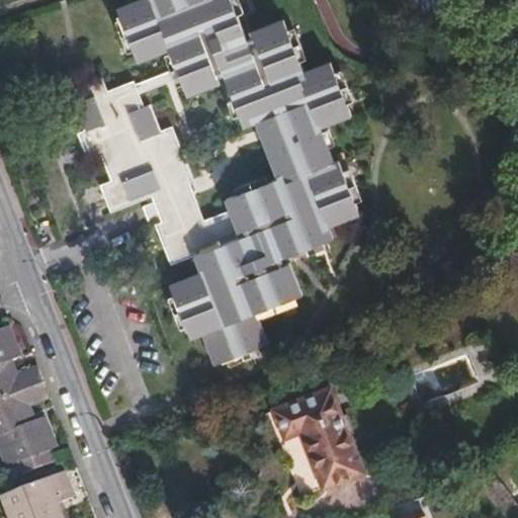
[(218,86),(216,78),(222,77),(241,130),(253,126),(258,140),(274,180),(223,200),(227,211),(201,222),(188,182),(193,180),(173,126),(161,131),(151,103),(144,105),(134,80),(108,89),(103,77),(71,88),(76,100),(68,102),(78,130),(71,132),(83,160),(96,156),(98,160),(86,164),(92,179),(103,175),(106,180),(95,184),(106,212),(147,198),(157,224),(150,227),(165,267),(191,257),(197,273),(167,284),(187,337),(199,334),(209,359),(263,339),(254,312),(300,294),(289,262),(280,265),(277,258),(329,239),(325,226),(355,214),(335,160),(331,163),(317,124),(348,113),(328,61),(299,70),(279,17),(247,29),(249,35),(243,38),(228,0),(132,0),(111,8),(134,61),(168,49),(187,96),(218,86)]
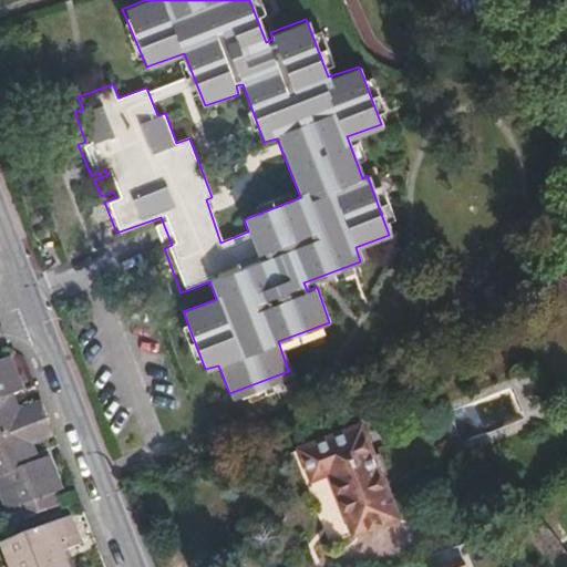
[(218,220),(224,239),(241,234),(236,215),(218,220)]
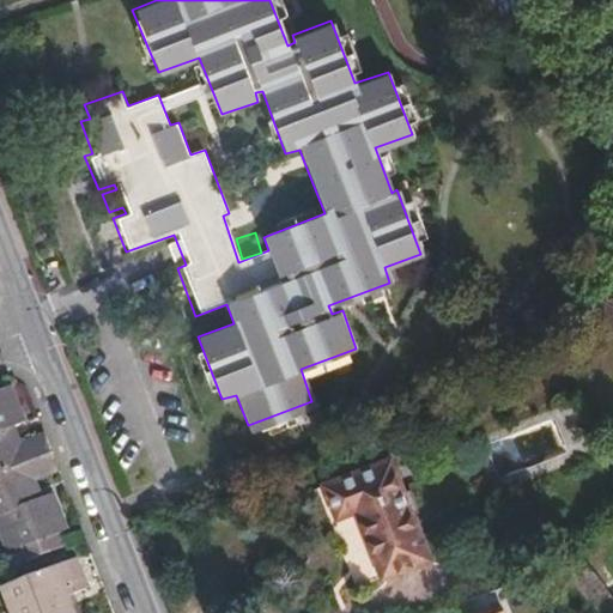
[(0,472),(50,453),(44,436),(14,448),(7,424),(14,420),(22,418),(10,386),(0,388),(0,472)]
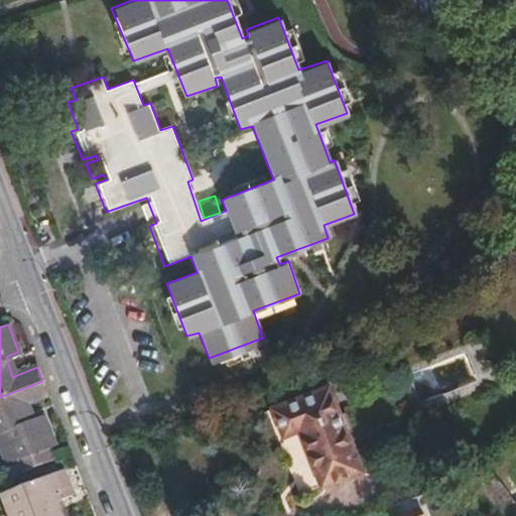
[(19,373),(12,354),(6,357),(12,377),(19,373)]
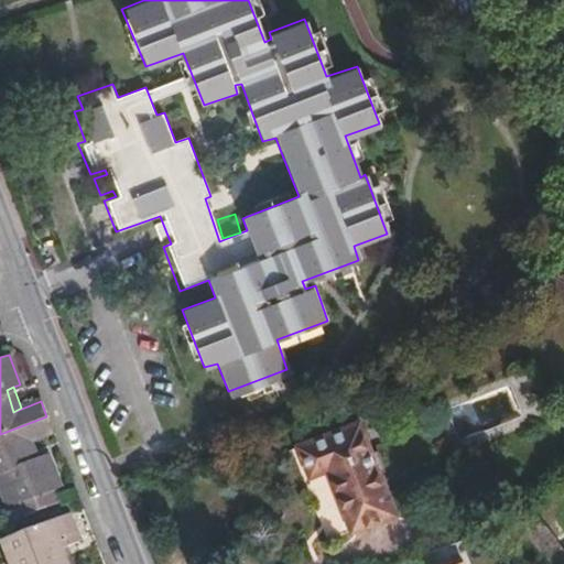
[(60,486),(49,454),(40,457),(33,459),(26,442),(33,440),(53,432),(46,416),(0,434),(0,474),(3,473),(19,514),(60,499),(54,487),(60,486)]
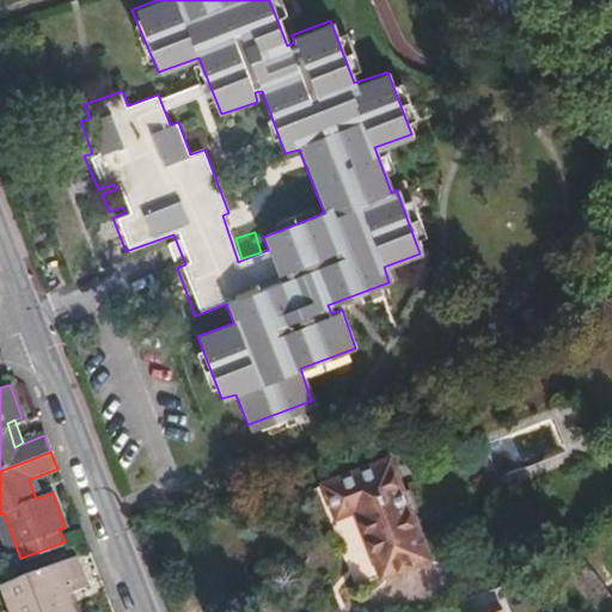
[(440,554),(401,456),(344,478),(355,509),(366,506),(396,571),(440,554)]
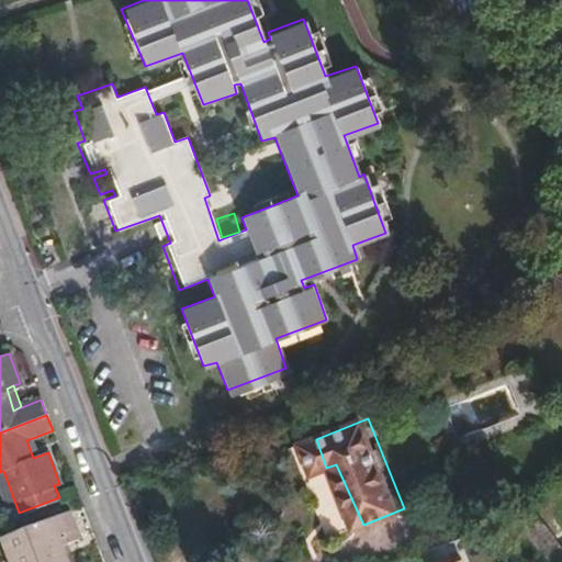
[(40,456),(33,438),(26,440),(33,458),(40,456)]
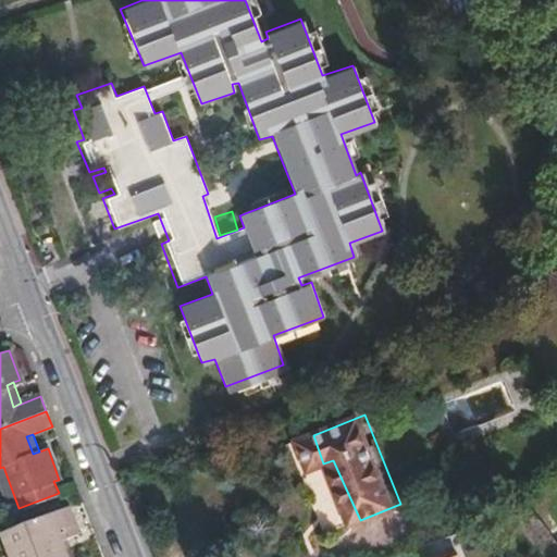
[(323,463),(313,435),(305,438),(316,467),(323,463)]
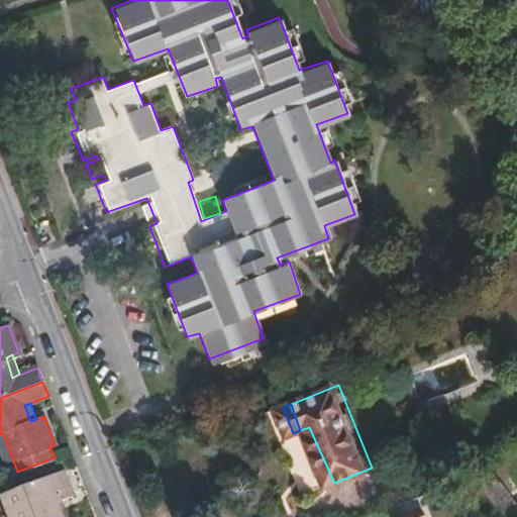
[(65,468),(6,490),(16,516),(64,516),(61,508),(67,505),(77,502),(65,468)]
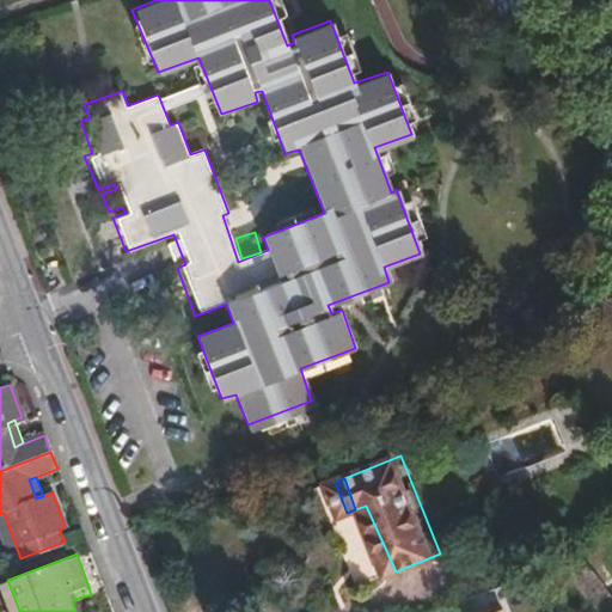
[(540,587),(570,577),(560,565),(556,567),(534,575),(540,587)]
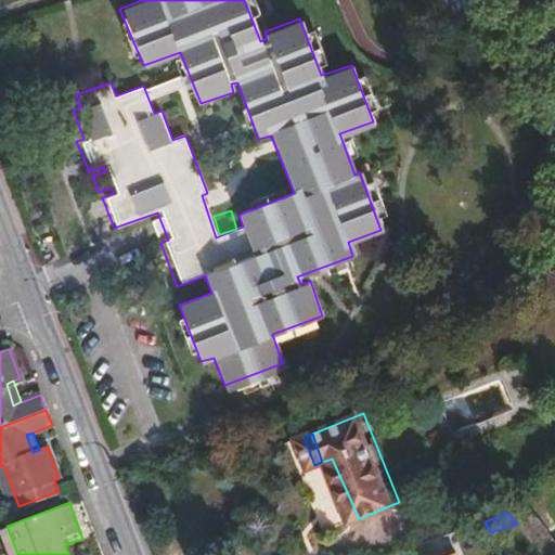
[(436,554),(430,540),(418,544),(422,554),(436,554)]
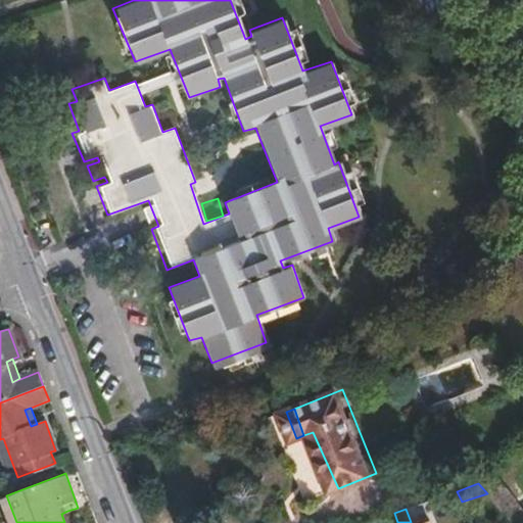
[(72,522),(67,511),(61,514),(64,522),(72,522)]
